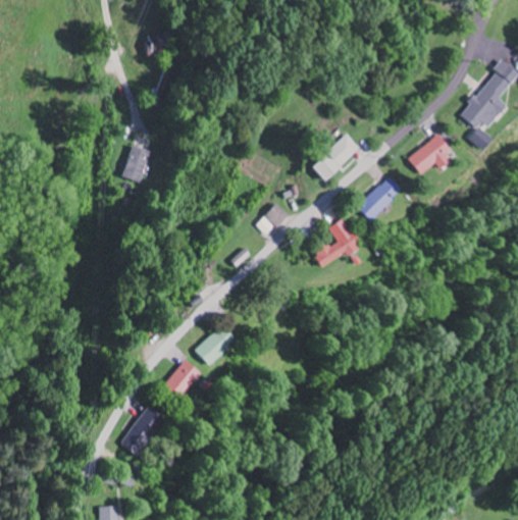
[(152,33),(153,53),(170,53),(169,32),(152,33)]
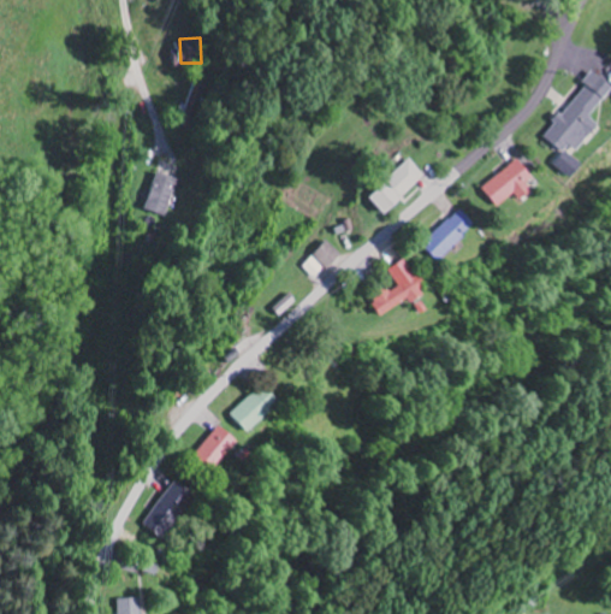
[(610,84),(591,69),(581,80),(585,82),(555,122),(555,120),(543,136),(561,151),(552,163),(569,177),(582,160),(573,153),(597,120),(588,114),(610,87),(610,84)]
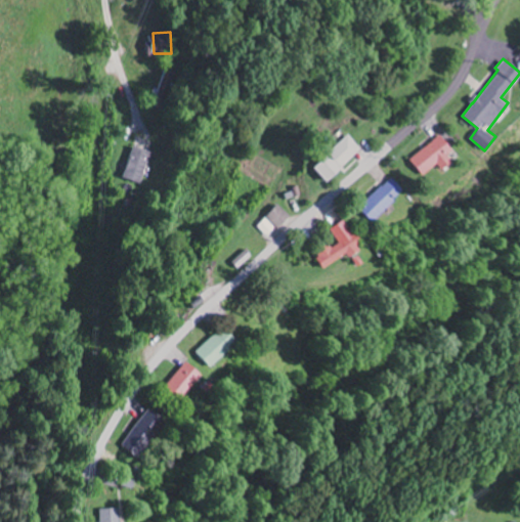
[(321,182),(359,147),(344,132),(307,166),(321,182)]
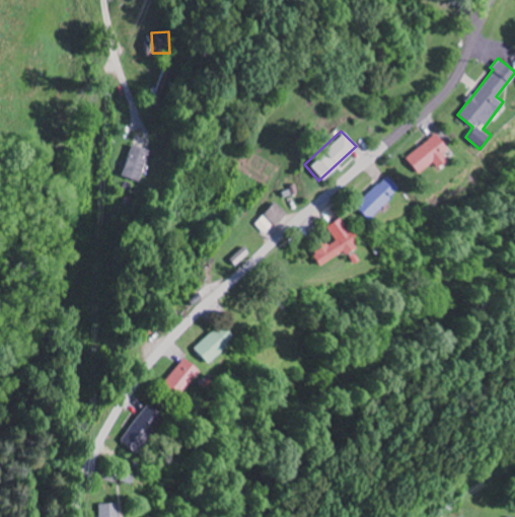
[(438,135),(405,154),(416,173),(434,163),(435,165),(450,157),(438,135)]
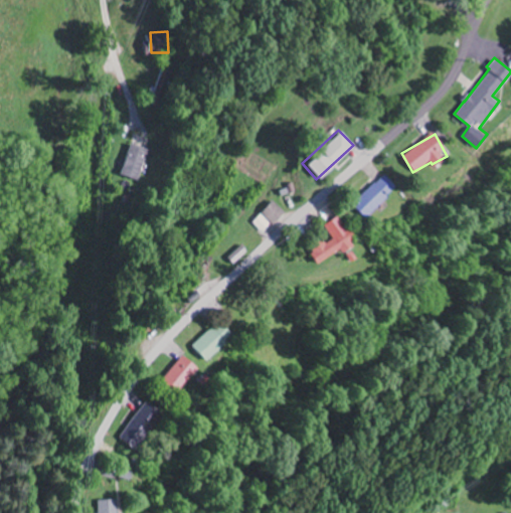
[(152,149),(133,142),(121,173),(140,180),(152,149)]
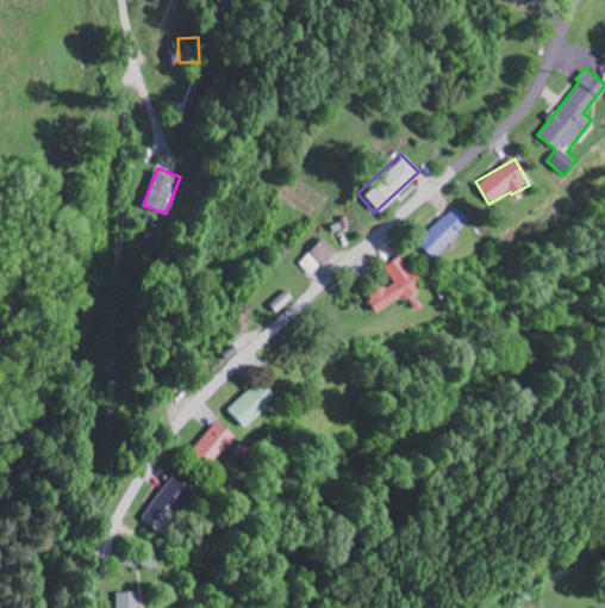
[(415,241),(429,259),(472,223),(457,205),(415,241)]
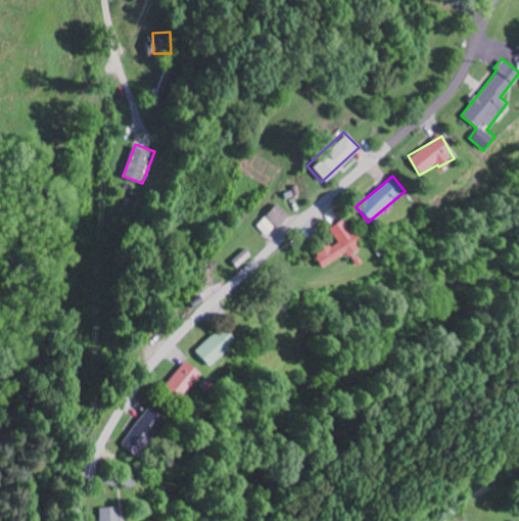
[(291,215),(280,202),(257,223),(269,235),(291,215)]
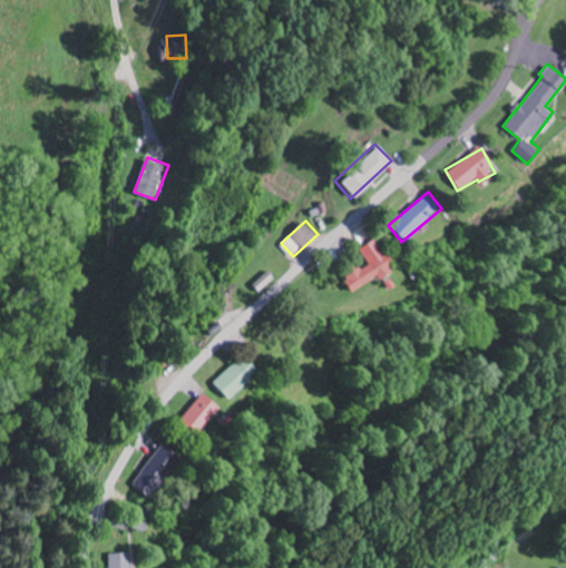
[(350,290),(394,270),(381,238),(362,246),(370,265),(361,268),(360,264),(342,272),(350,290)]
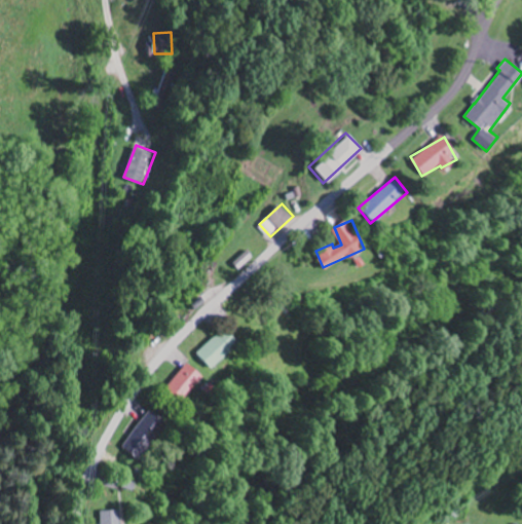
[(243,269),(255,259),(246,250),(234,260),(243,269)]
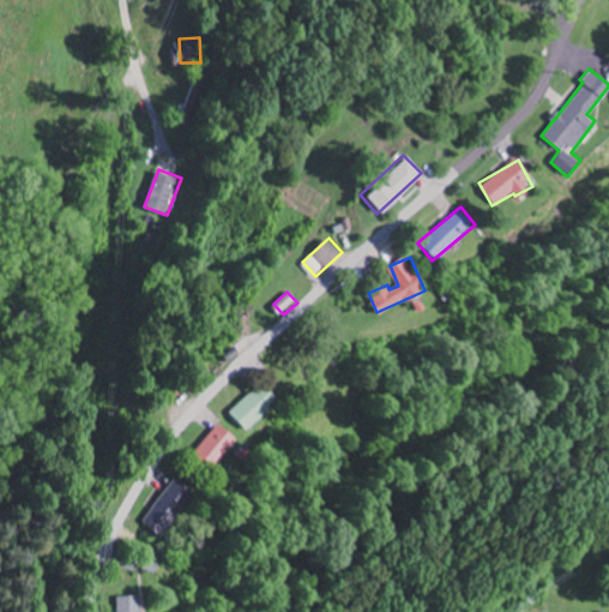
[(227,412),(243,430),(266,408),(249,390),(227,412)]
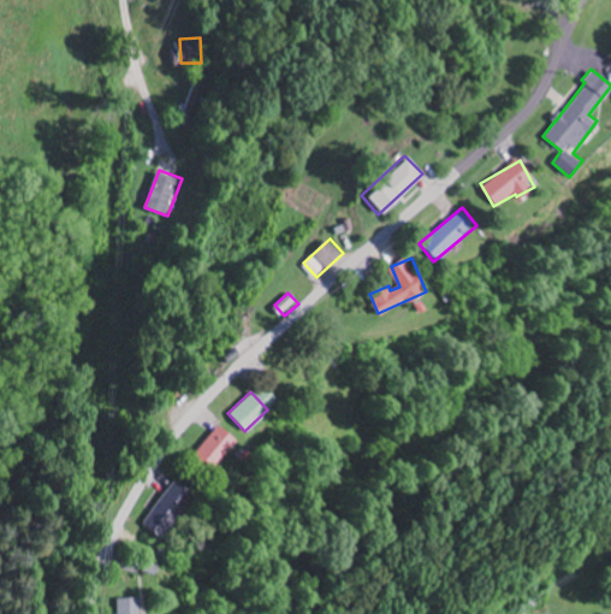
[(235,438),(214,424),(194,455),(215,470),(235,438)]
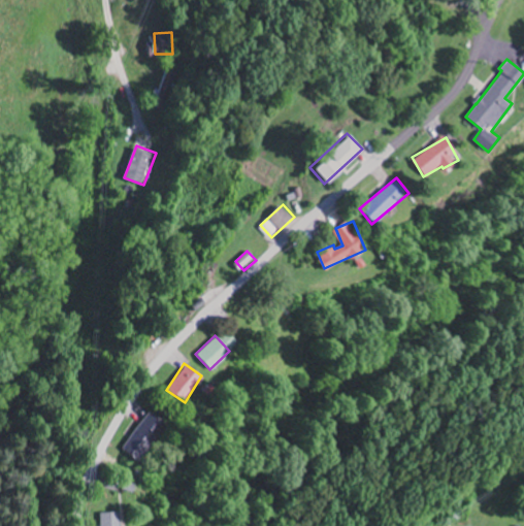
[(162,421),(150,412),(123,449),(135,458),(162,421)]
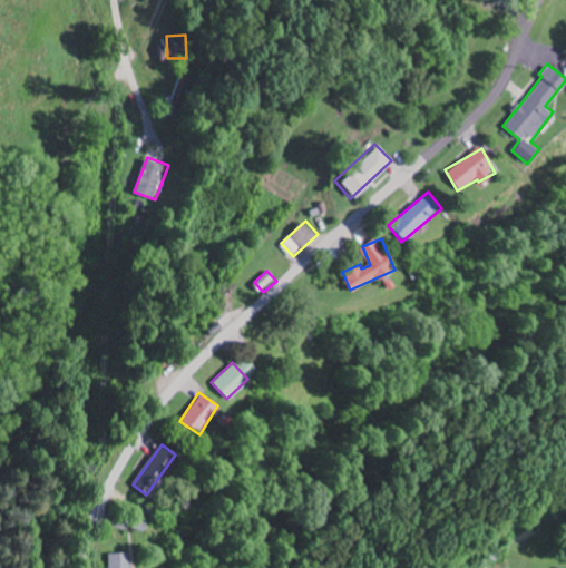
[(104,567),(127,567),(127,551),(104,552),(104,567)]
